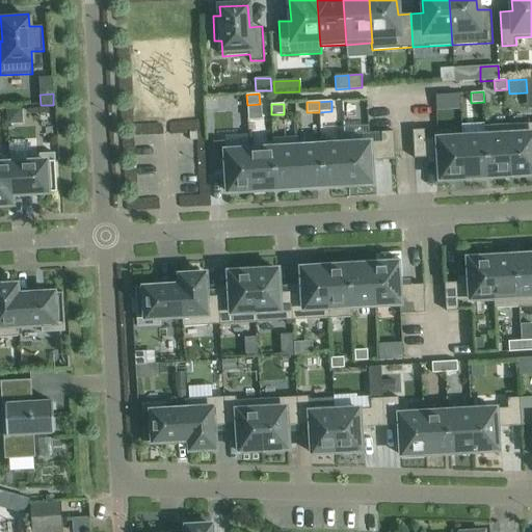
[(22,110),(8,111),(9,124),(23,123),(22,110)]
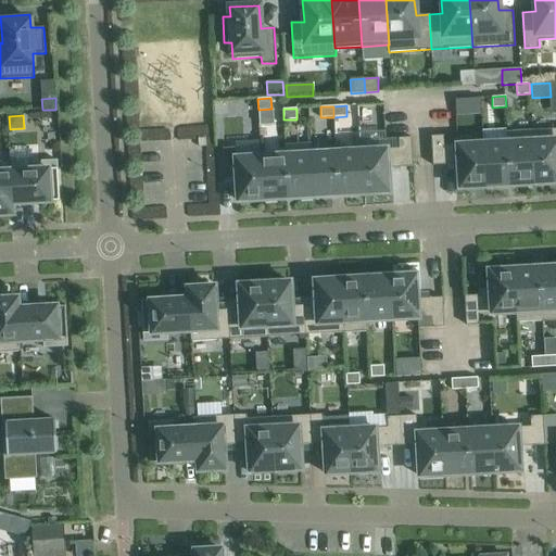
[(555,128),(532,130),(535,184),(555,181),(555,128)]
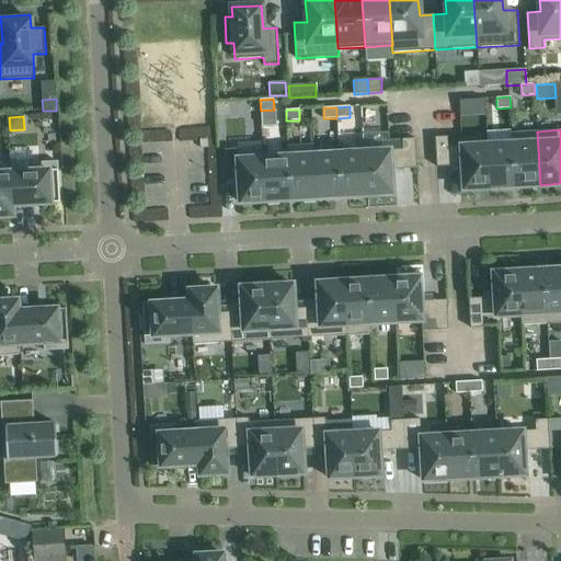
[(540,185),(537,132),(512,133),(515,186),(540,185)]
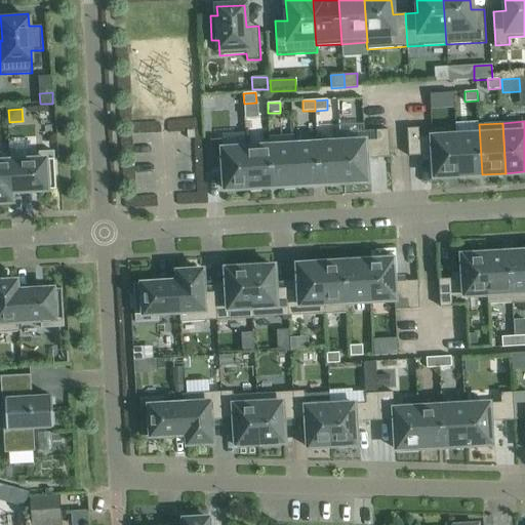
[(478,133),(456,135),(458,176),(482,174),(479,124),(478,124),(478,133)]
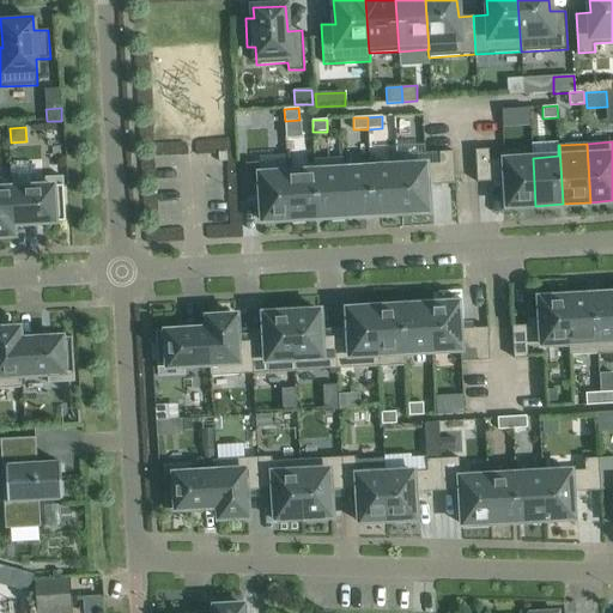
[(535,206),(533,158),(490,161),(490,149),(475,150),(477,182),(505,181),(505,187),(503,188),(504,211),(529,208),(529,206),(535,206)]
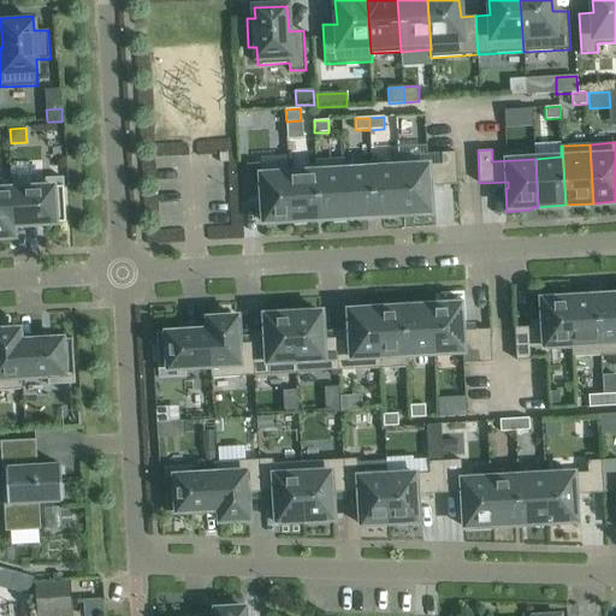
[(442,164),(400,166),(402,214),(408,214),(408,217),(433,215),(432,193),(430,193),(430,185),(457,184),(455,152),(442,153),(442,164)]
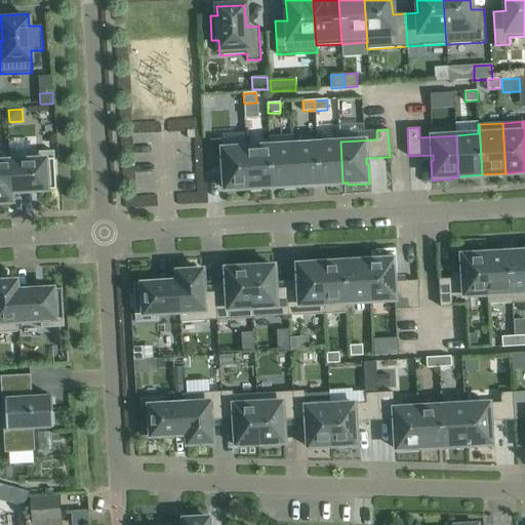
[(293,134),(270,136),(272,187),(296,186),(294,145),(293,134)]
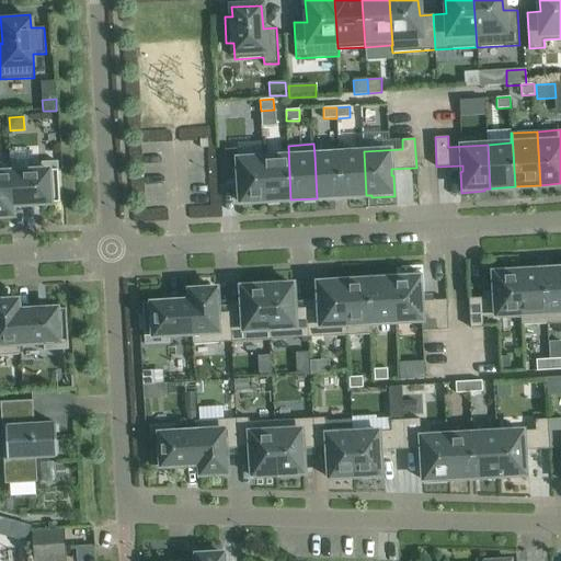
[(287,156),(263,157),(266,201),(290,199),(288,146),(287,146),(287,156)]
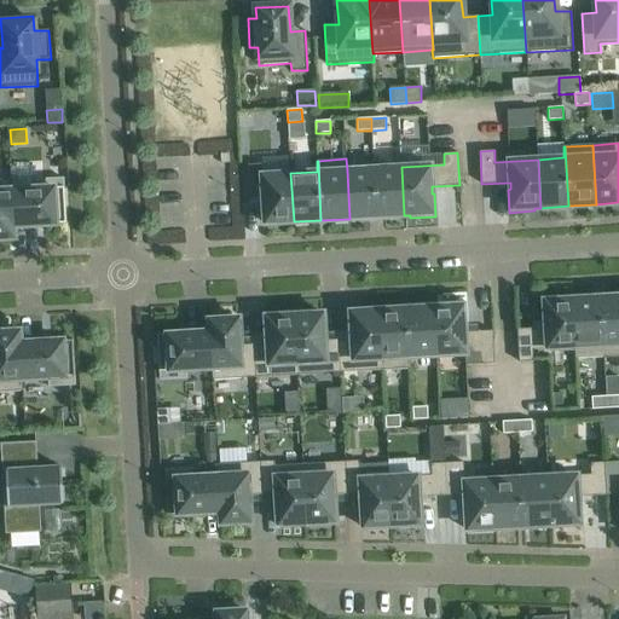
[(294,221),(290,173),(262,175),(261,163),(247,165),(249,197),(262,196),(265,224),(294,221)]
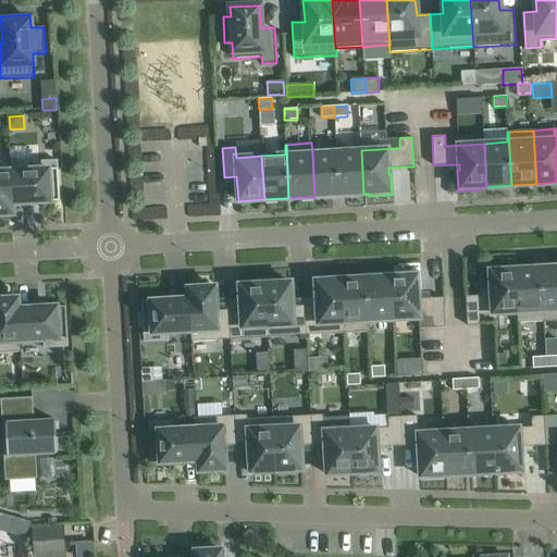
[(363,194),(361,150),(336,151),(338,195),(363,194)]
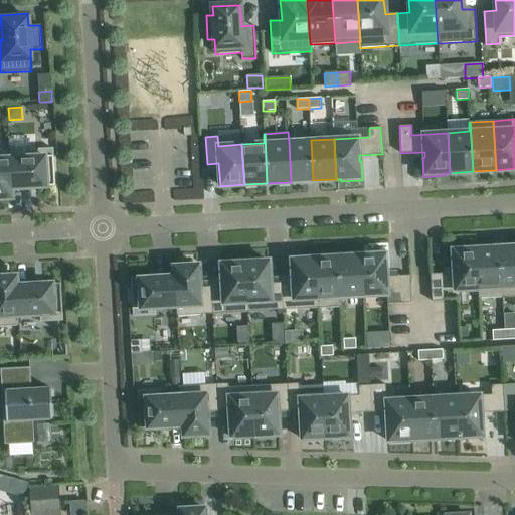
[(313,180),(311,140),(289,142),(291,182),(313,180)]
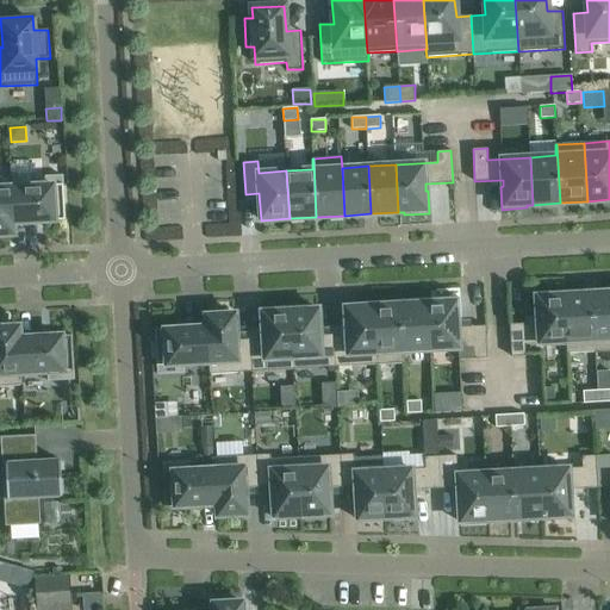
[(11,175),(0,175),(0,235),(14,234),(13,223),(11,186),(11,175)]
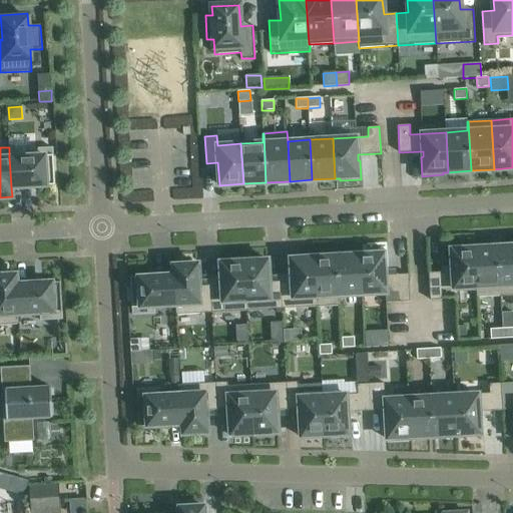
[(9,156),(11,187),(55,184),(52,147),(30,148),(30,155),(9,156)]
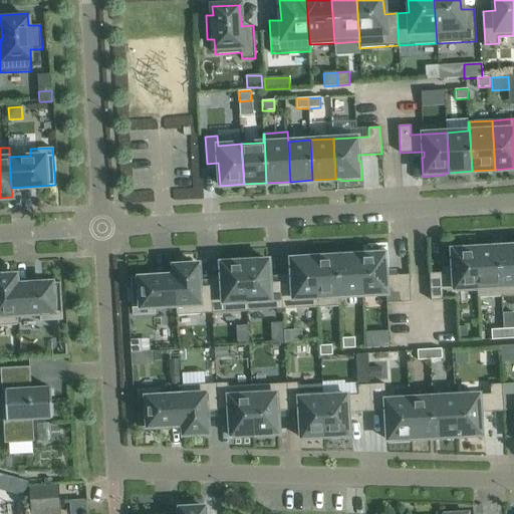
[(513,245),(504,246),(498,247),(501,296),(513,295),(513,245)]
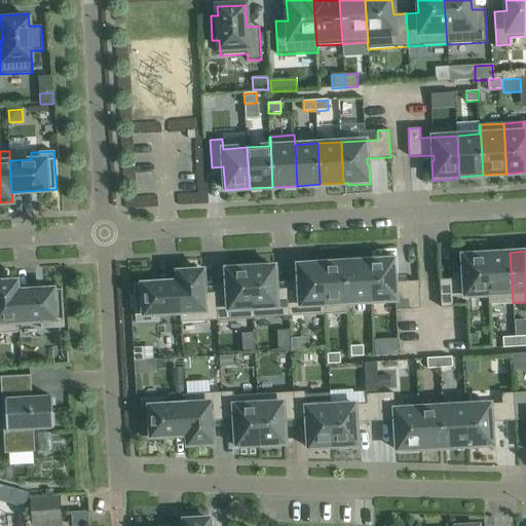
[(489,304),(486,254),(481,254),(481,252),(459,253),(460,272),(462,272),(463,278),(439,279),(441,307),(453,306),(452,297),(488,295),(488,304),(489,304)]
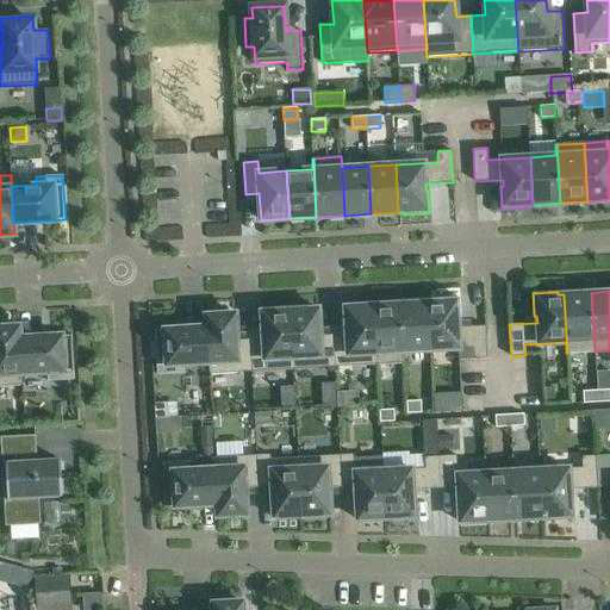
[(591,293),(564,294),(567,353),(595,352),(591,293)]
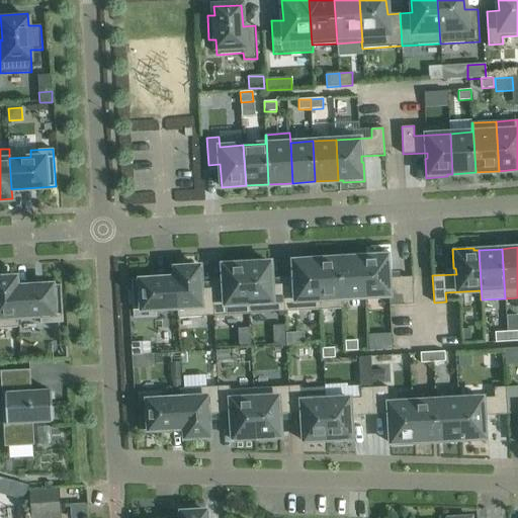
[(363,257),(366,297),(401,295),(402,305),(414,304),(412,276),(389,278),(389,272),(391,272),(390,253),(368,254),(368,256),(363,257)]
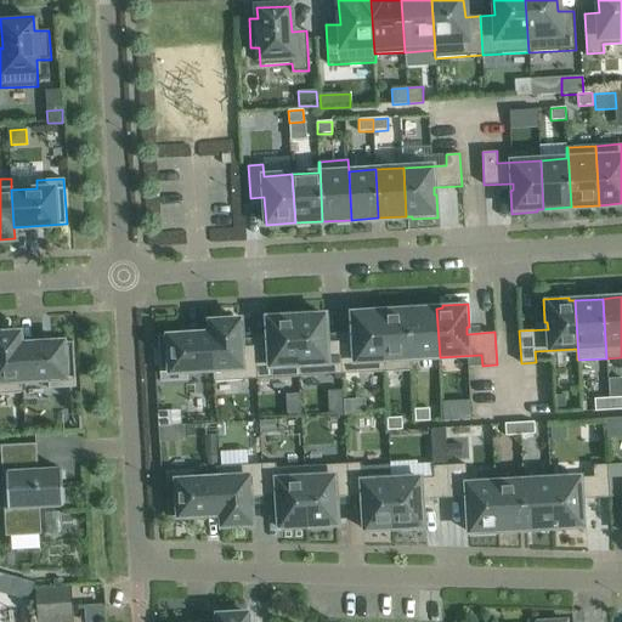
[(436,309),(408,310),(412,369),(413,369),(412,357),(416,358),(440,357),(436,309)]
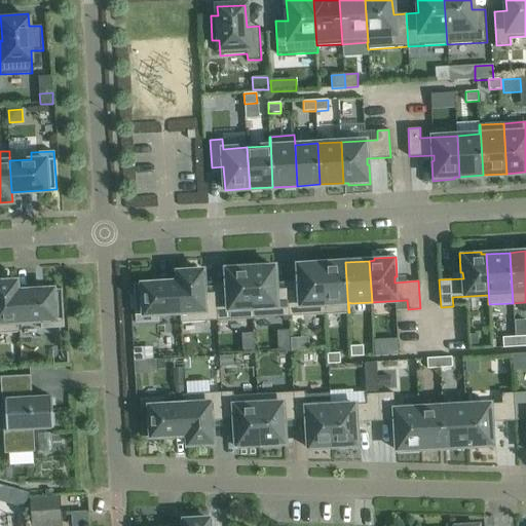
[(345,262),(339,262),(322,263),(325,314),(348,312),(345,262)]
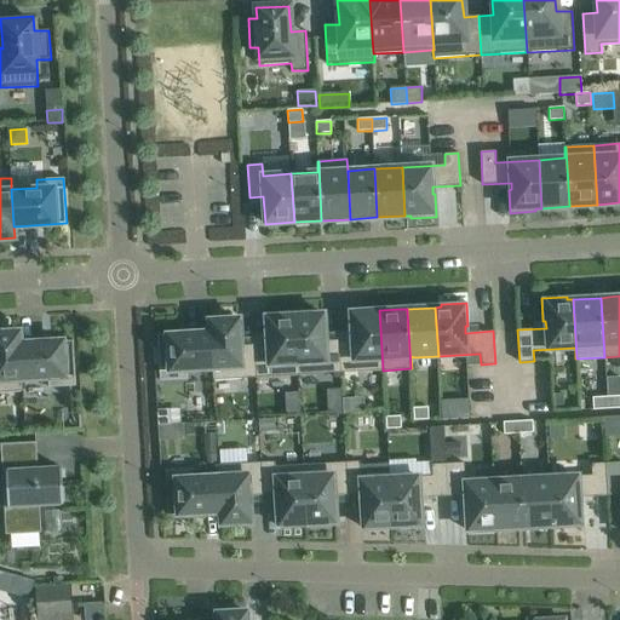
[(383,371),(379,310),(350,313),(352,339),(338,340),(340,373),(383,371)]
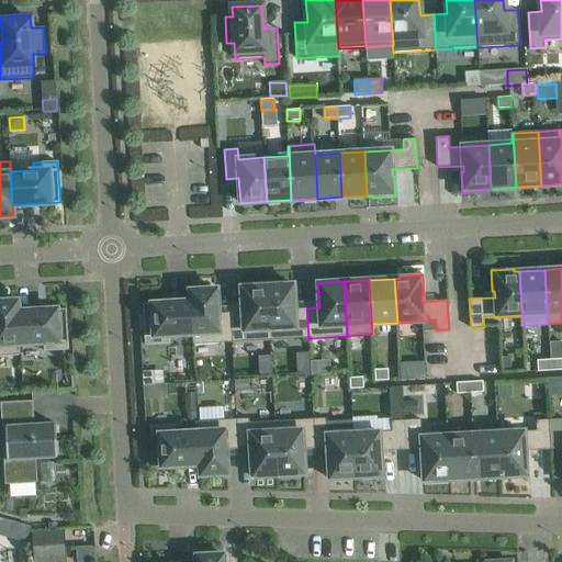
[(293,284),(267,285),(270,339),(308,338),(306,308),(294,308),(293,284)]
